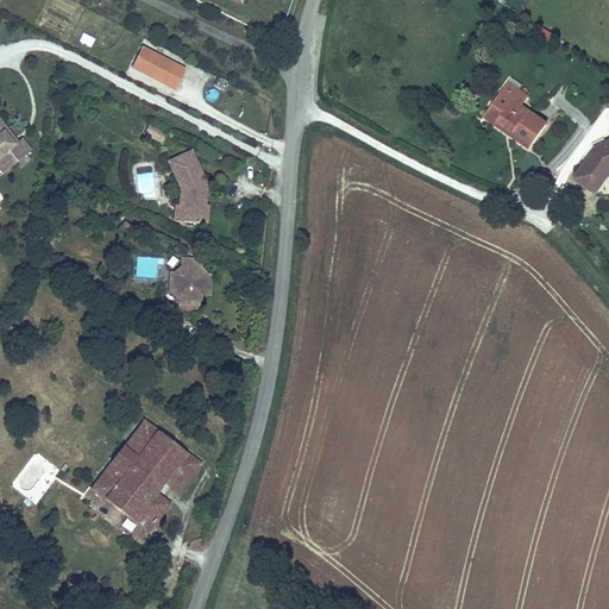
[(541,30),(539,38),(550,41),(552,33),(541,30)]
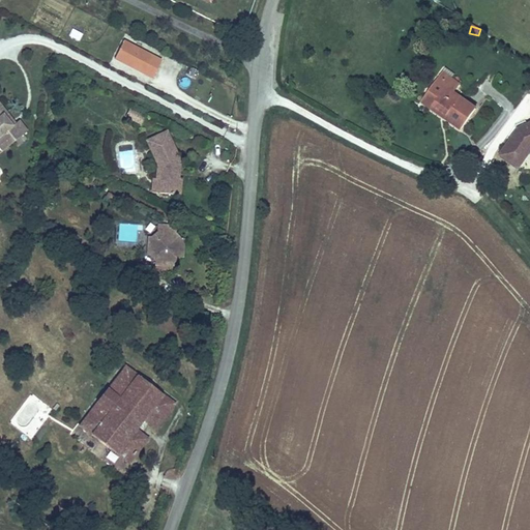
[(76,30),(71,38),(80,41),(83,33),(76,30)]
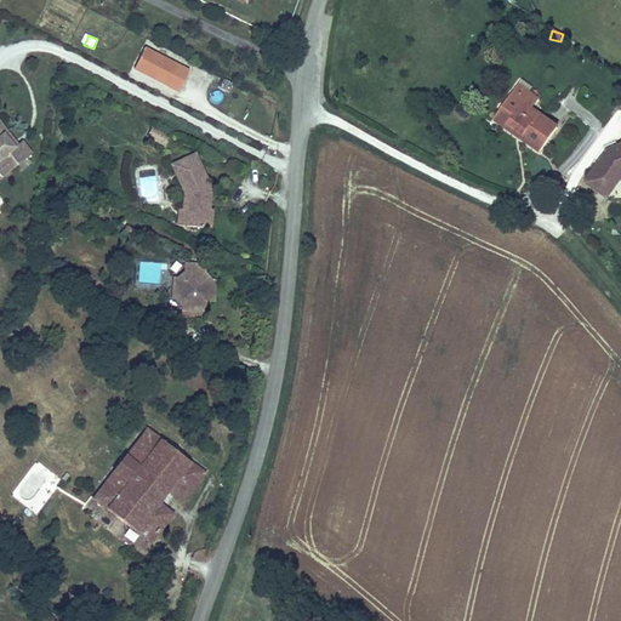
[(144,47),(134,72),(180,93),(191,69),(144,47)]
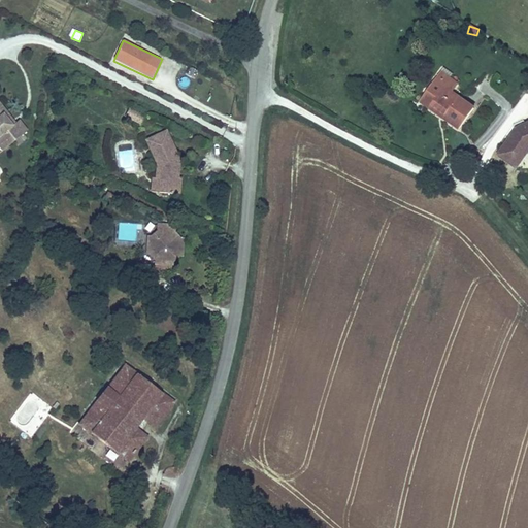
[(186,75),(195,78),(198,70),(190,67),(186,75)]
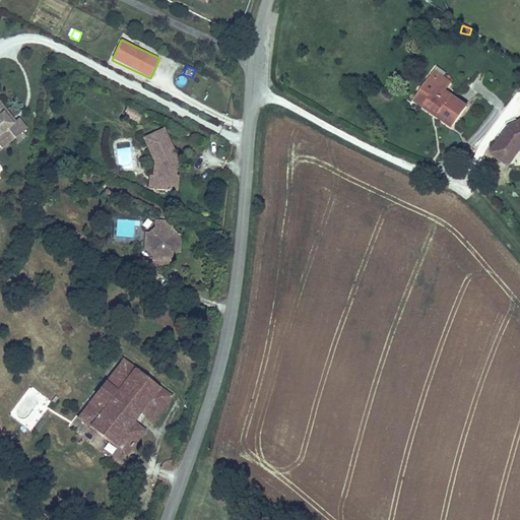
[(437,81),(445,86),(451,76),(435,66),(432,70),(441,76),(437,81)]
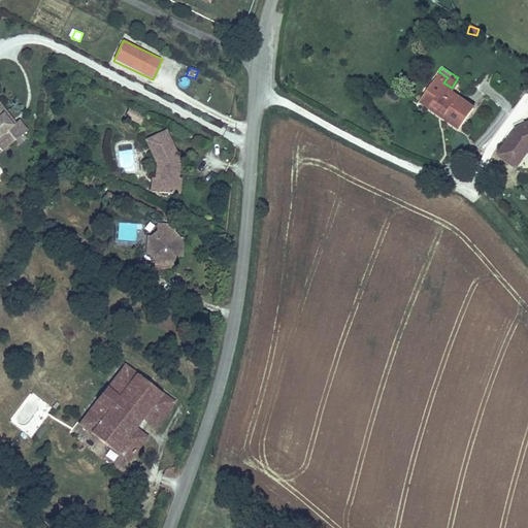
[(426,92),(434,97),(429,106),(462,127),(476,104),(452,88),(443,83),(448,77),(438,71),(426,92)]
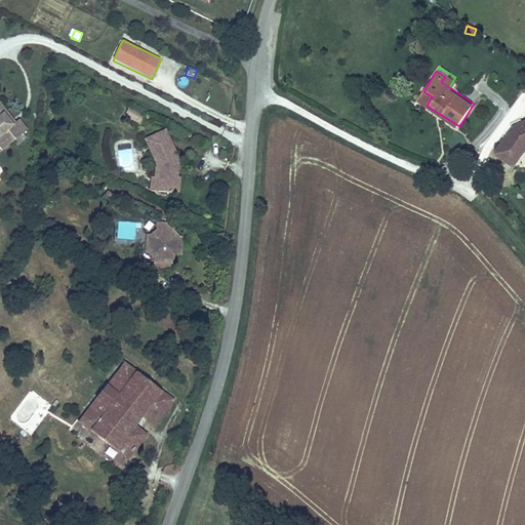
[(427,106),(432,96),(423,91),(417,99),(427,106)]
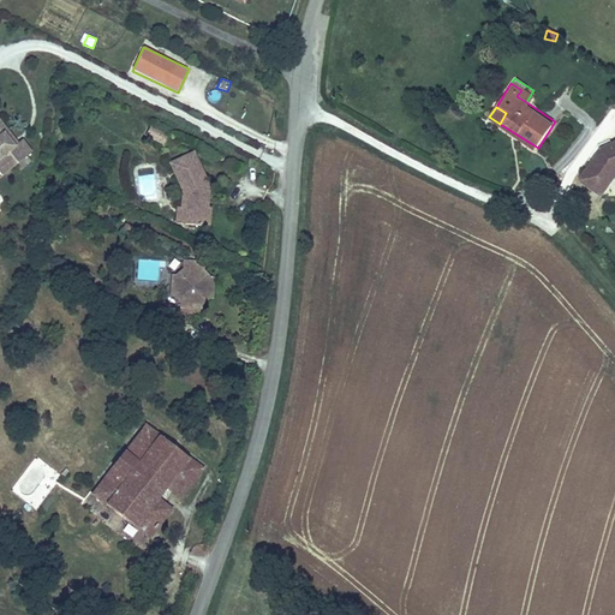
[(16,180),(40,161),(29,149),(25,153),(22,155),(11,142),(15,139),(0,120),(0,165),(1,167),(3,167),(6,168),(16,180)]
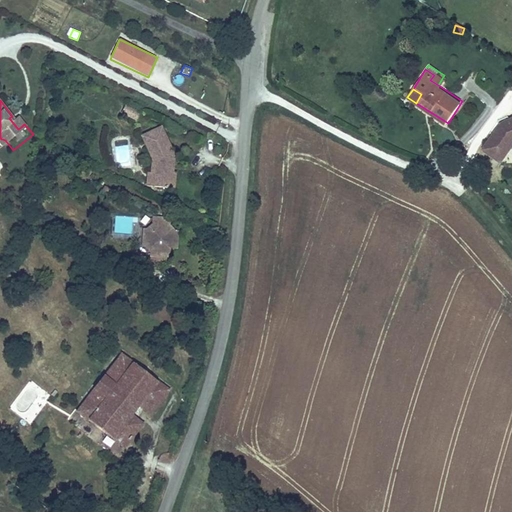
[(121,114),(138,120),(140,111),(124,106),(121,114)]
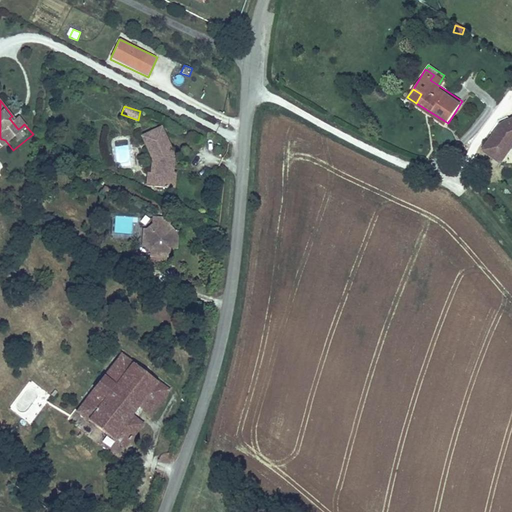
[(21,127),(12,116),(9,118),(18,129),(21,127)]
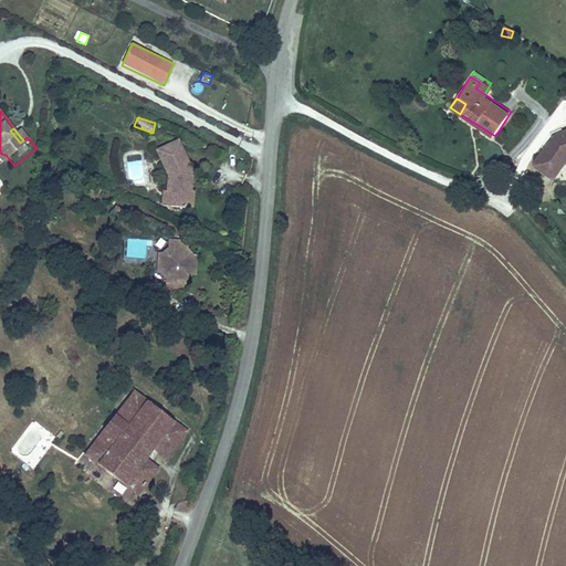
[(564,143),(561,145),(556,142),(536,170),(548,179),(556,168),(559,171),(565,163),(565,136),(562,139),(564,143)]
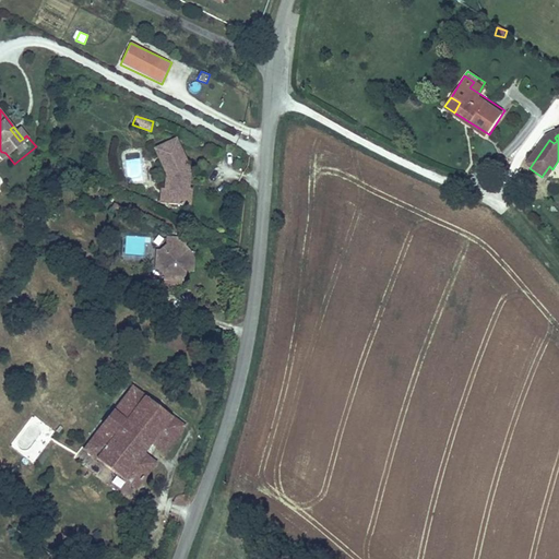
[(161,157),(174,179),(173,194),(178,195),(176,207),(198,210),(200,192),(194,192),(191,191),(192,182),(195,183),(197,175),(180,145),(161,157)]
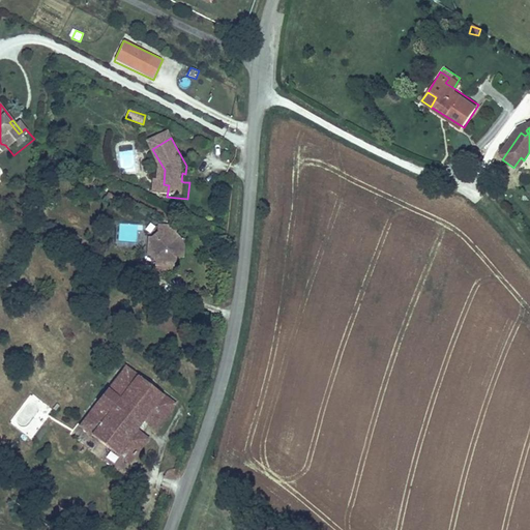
[(0,148),(8,159),(13,155),(5,145),(3,146),(1,144),(0,142),(0,148)]
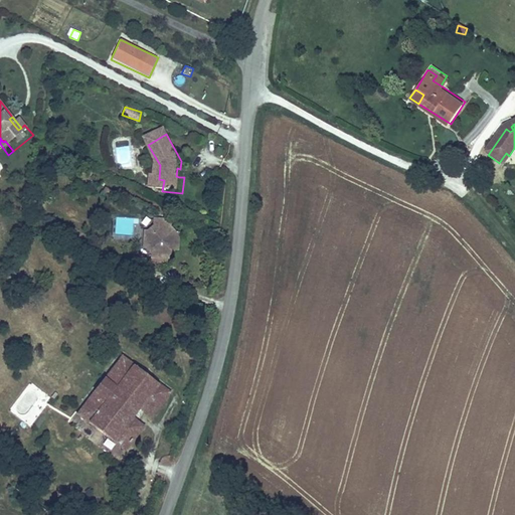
[(499,163),(506,168),(514,154),(514,148),(509,156),(506,153),(499,163)]
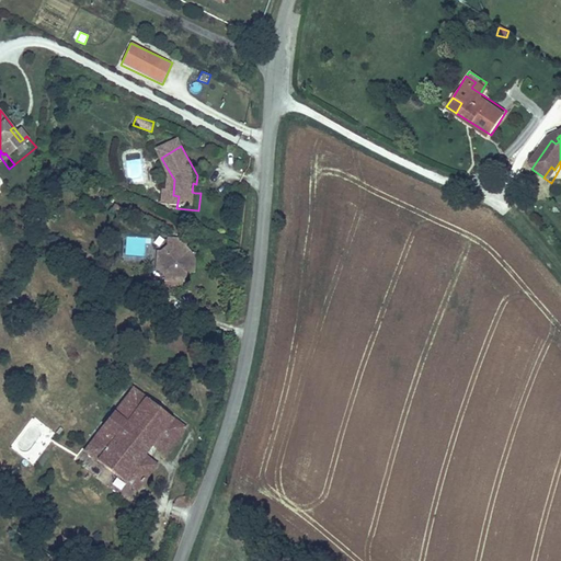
[(176,208),(179,196),(173,195),(169,195),(168,207),(176,208)]
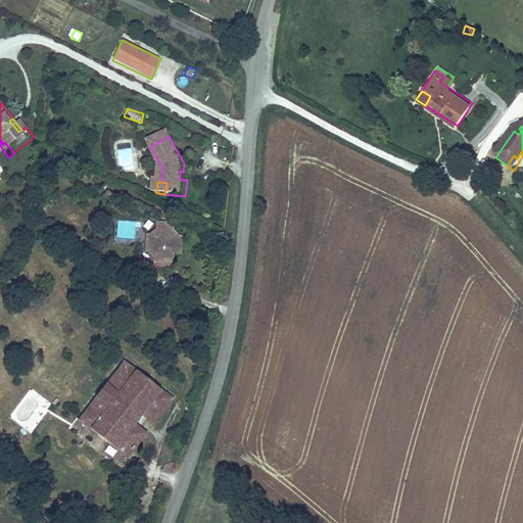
[(137,239),(138,222),(117,221),(116,237),(137,239)]
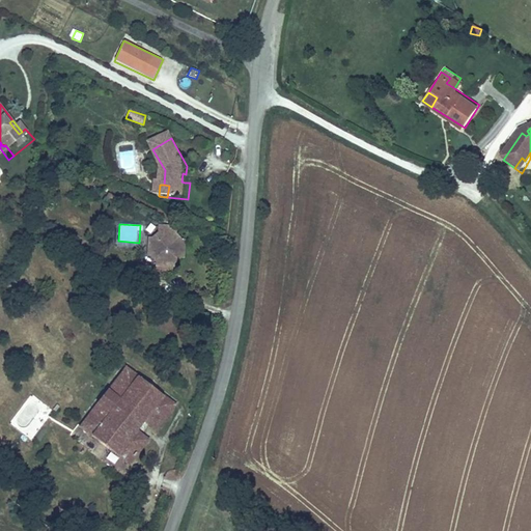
[(160,264),(161,268),(161,270),(176,271),(177,267),(180,263),(184,260),(187,258),(187,249),(184,247),(182,244),(179,241),(178,236),(178,233),(165,232),(164,235),(162,240),(160,242),(157,244),(154,245),(155,258),(158,261),(160,264)]
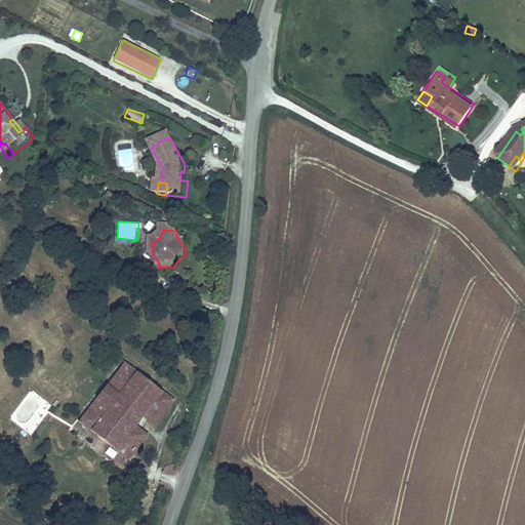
[(77,426),(126,463),(147,437),(135,429),(142,420),(154,430),(174,403),(161,393),(159,395),(134,375),(135,373),(123,364),(77,426)]
